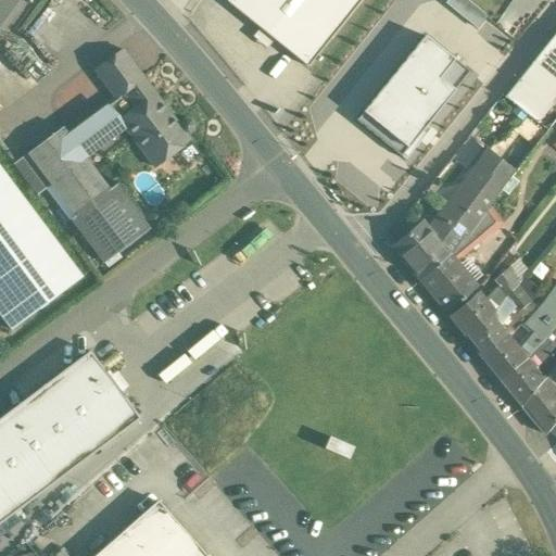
[(361,0),(227,0),(226,2),(307,67),(361,0)]
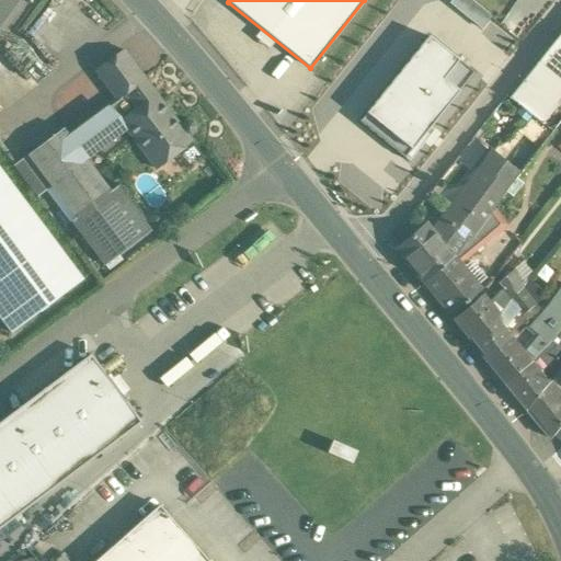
[(491,16),(470,0),(454,0),(450,4),(481,29),(491,16)]
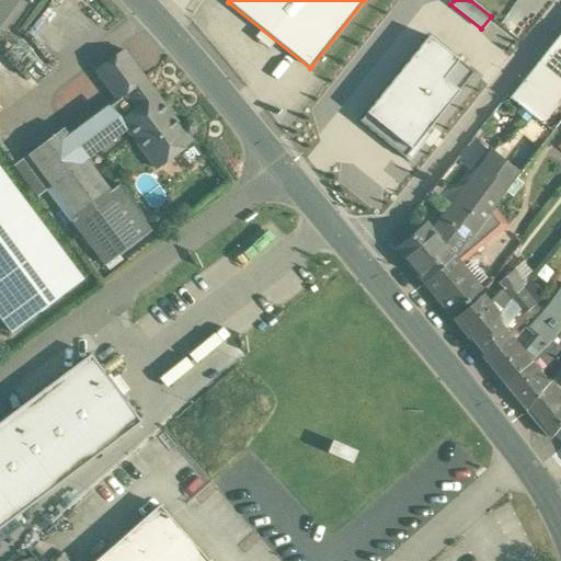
[(560,35),(511,99),(545,125),(560,103),(560,35)]
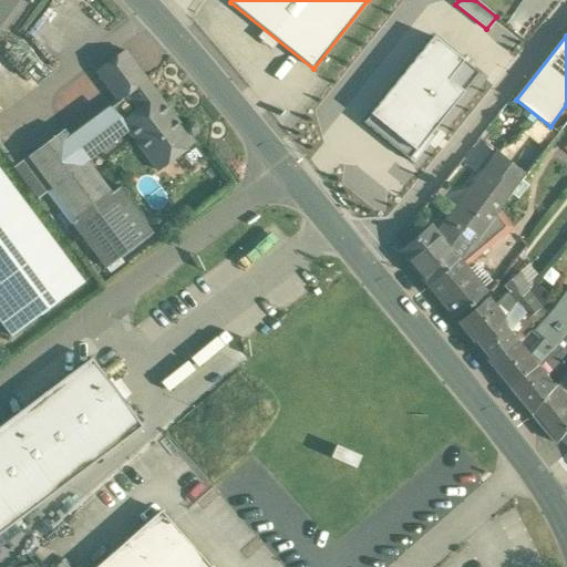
[(363,123),(409,160),(478,74),(433,38),(363,123)]
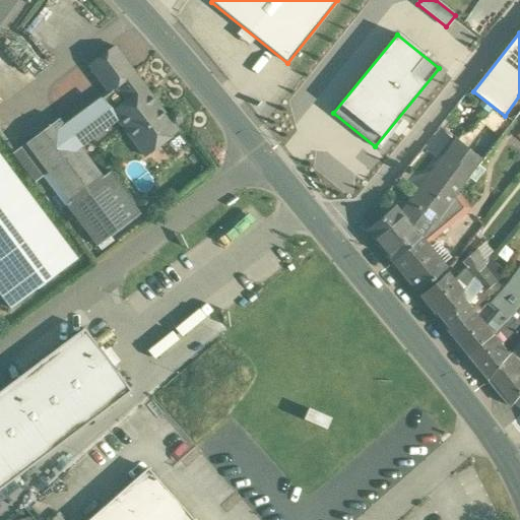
[(114,47),(87,65),(104,86),(107,83),(112,84),(114,88),(134,73),(114,47)]
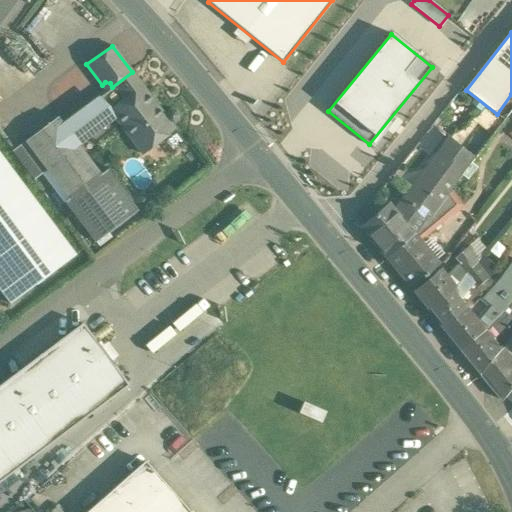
[(165,116),(132,72),(112,87),(97,98),(113,120),(115,118),(142,155),(175,130),(171,124),(173,124),(178,121),(179,115),(175,111),(170,110),(165,113),(165,115),(165,116)]
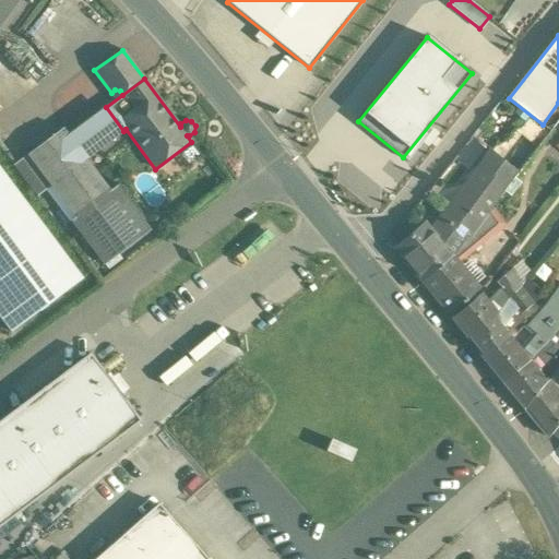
[(106,107),(68,135),(85,159),(123,131),(106,107)]
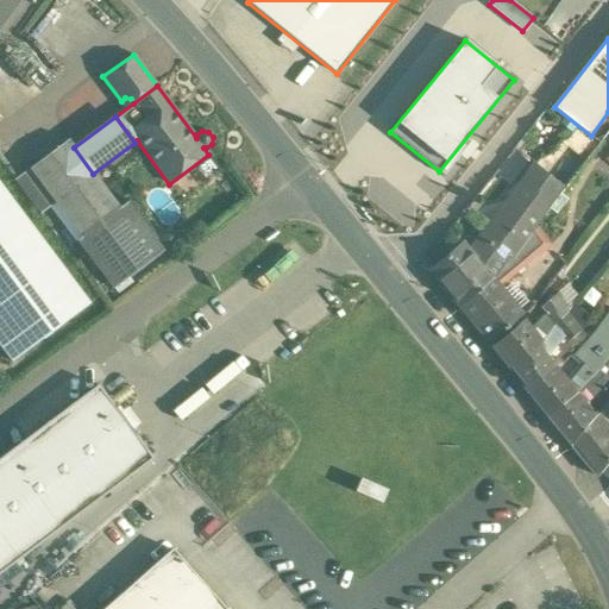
[(68,140),(30,169),(55,203),(81,238),(119,208),(93,174),(74,148),(68,140)]
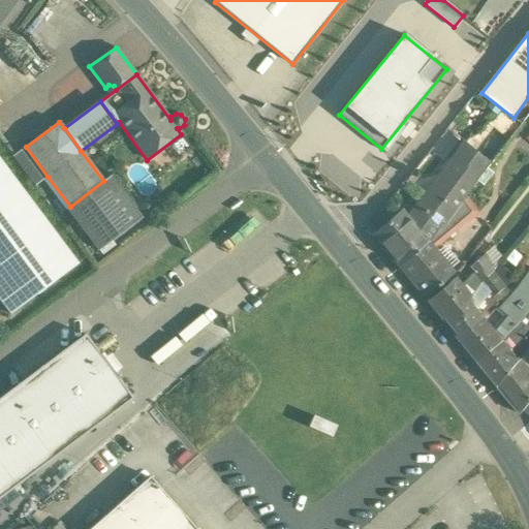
[(492,164),(466,144),(443,172),(470,193),(492,164)]
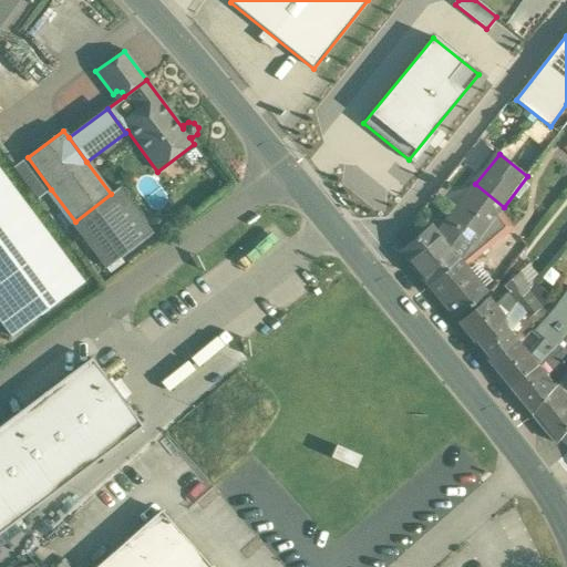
[(51,189),(28,157),(13,167),(38,199),(51,189)]
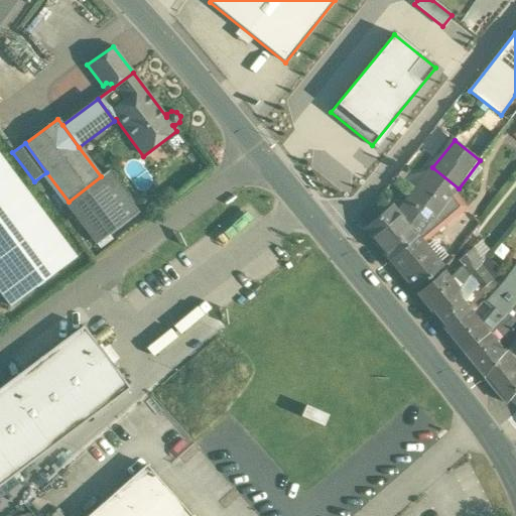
[(416,151),(402,163),(414,176),(427,165),(416,151)]
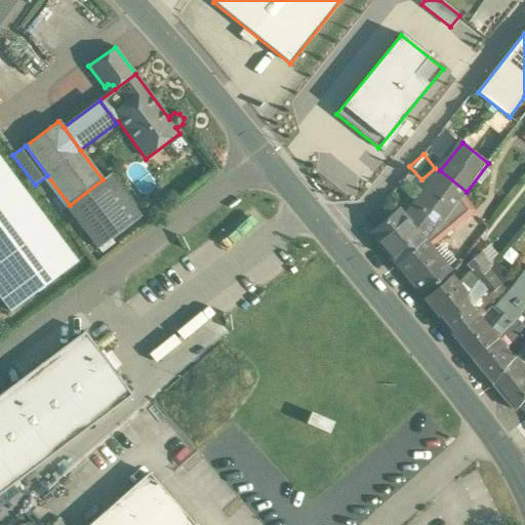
[(76,261),(0,160),(0,298),(9,312),(76,261)]
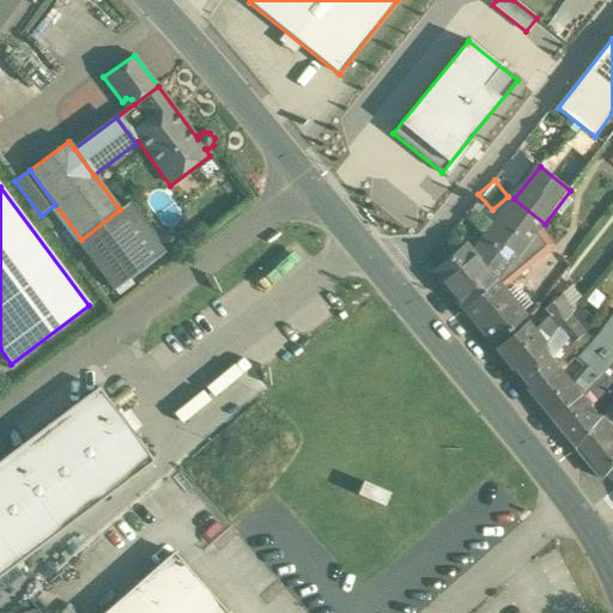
[(545,224),(514,199),(485,235),(490,238),(509,261),(525,248),(532,241),(540,230),(545,224)]
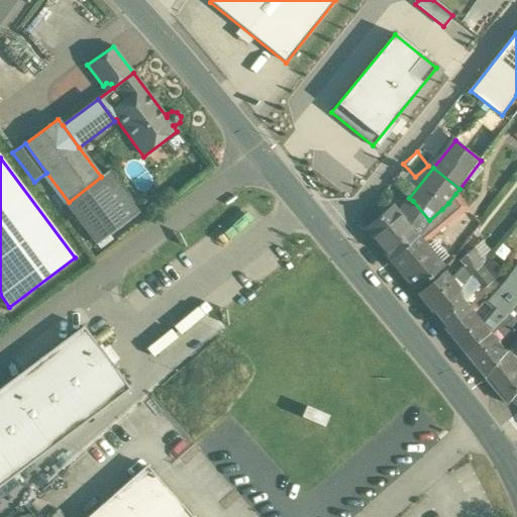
[(138,213),(108,173),(101,177),(69,202),(66,204),(96,245),(138,213)]
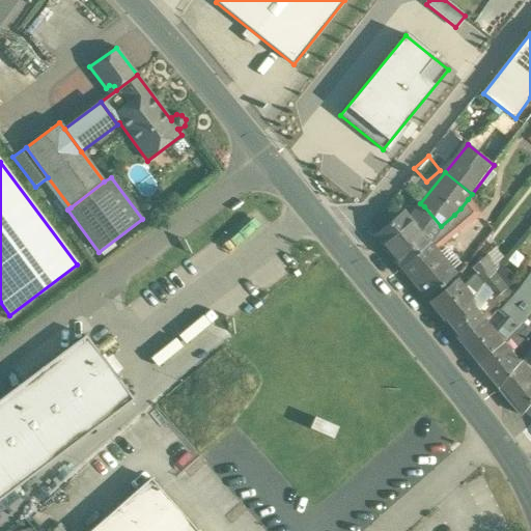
[(479,213),(468,199),(460,208),(454,215),(464,225),(479,213)]
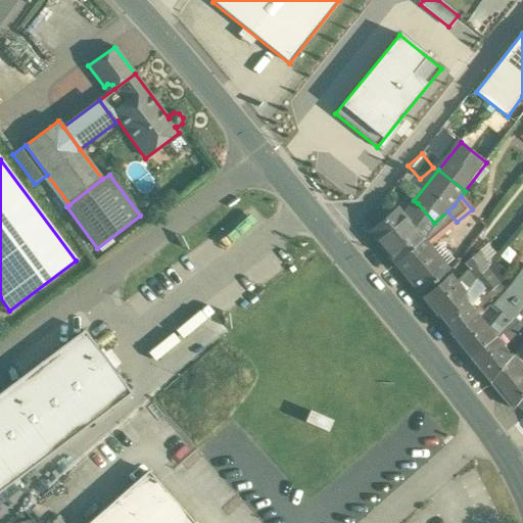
[(414,200),(401,216),(397,209),(370,233),(394,264),(395,264),(422,241),(435,224),(434,223),(418,203),(414,200)]
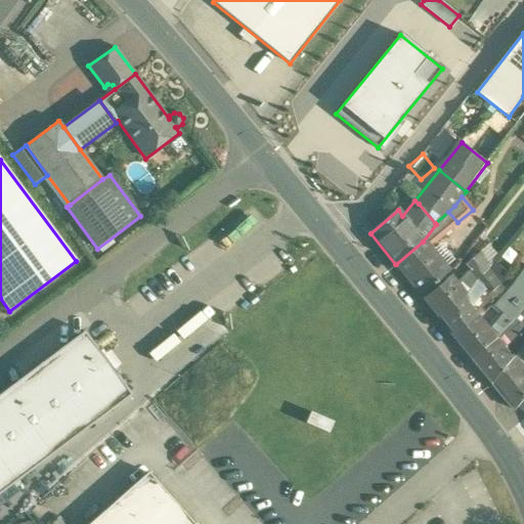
[(423,242),(396,264),(421,294),(448,272),(427,247),(432,242),(434,243),(457,222),(448,212),(435,223),(436,224),(423,242)]
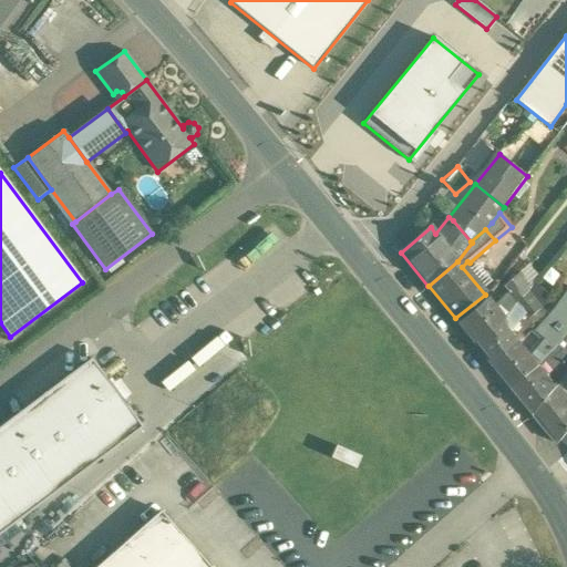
[(528,289),(516,275),(504,286),(508,291),(518,303),(529,291),(528,289)]
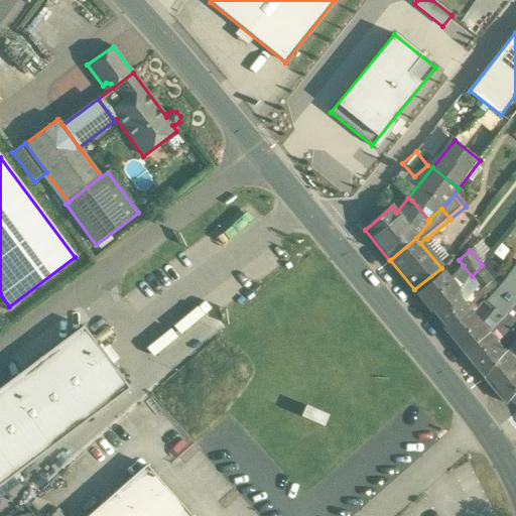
[(501,272),(488,256),(481,263),(482,265),(493,278),(501,272)]
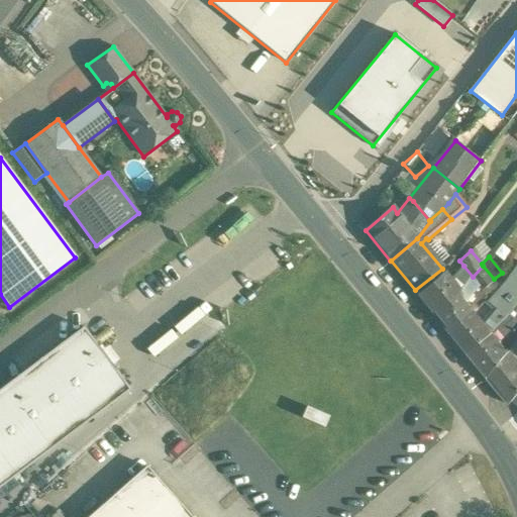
[(475,311),(449,331),(468,353),(492,333),(505,317),(506,317),(516,305),(516,303),(516,261),(503,281),(486,300),(496,309),(485,323),(475,311)]
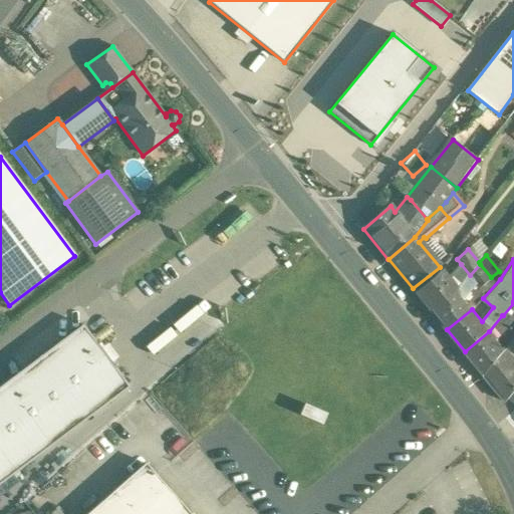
[(441,271),(416,292),(431,311),(432,310),(456,290),(470,275),(461,264),(448,280),(441,271)]
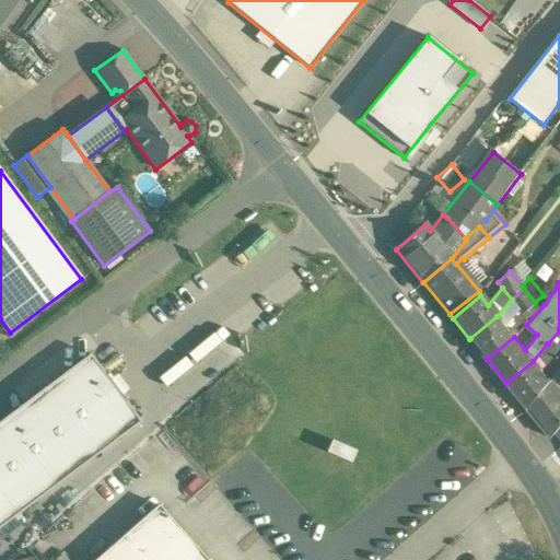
[(535,302),(523,288),(512,300),(521,311),(524,314),(536,304),(535,302)]
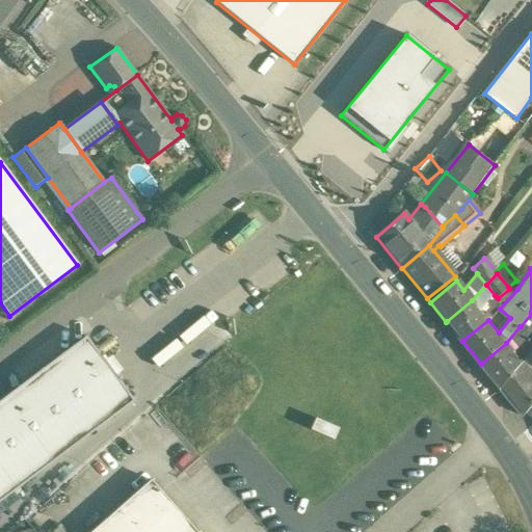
[(472,300),(447,321),(462,341),(488,320),(480,311),(495,295),(486,285),(472,300)]
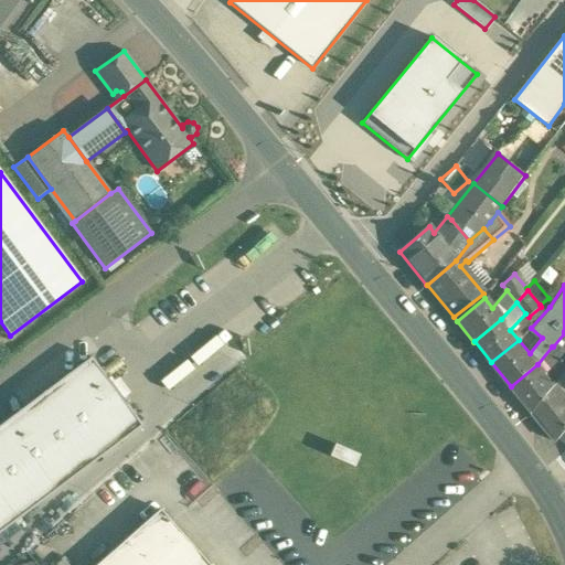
[(564,336),(564,333),(553,347),(564,361),(564,362),(564,336)]
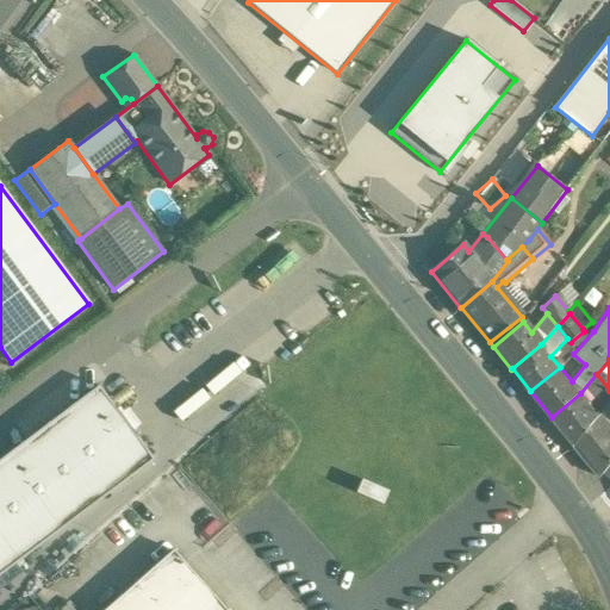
[(580,393),(552,417),(574,443),(598,414),(591,405),(609,390),(597,374),(596,374),(580,393)]
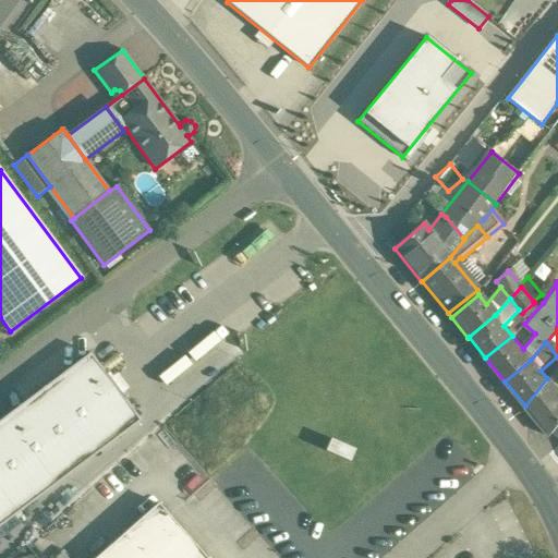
[(89,353),(0,420),(0,525),(140,421),(89,353)]
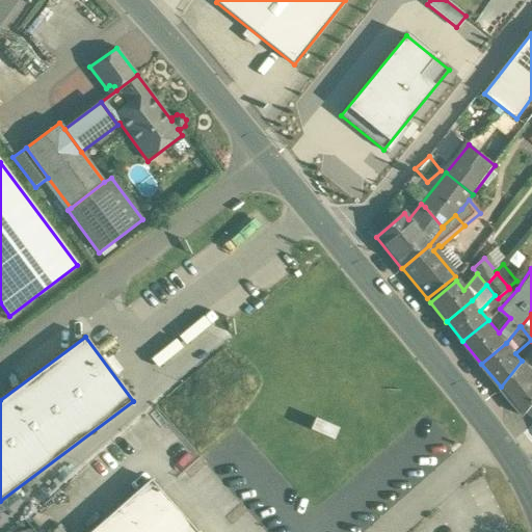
[(531,370),(525,362),(503,389),(525,417),(531,407),(531,370)]
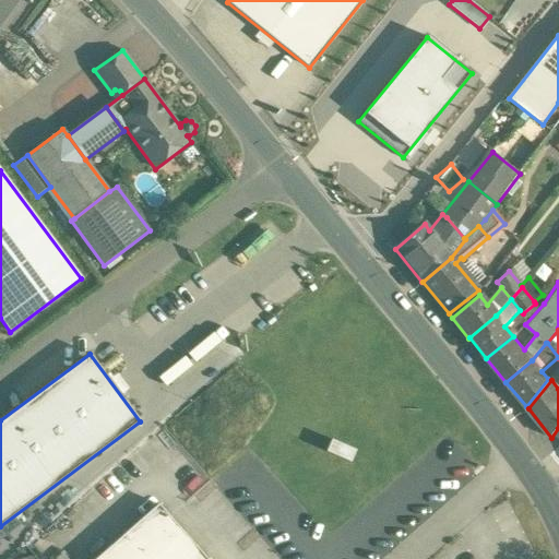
[(206,558),(158,504),(95,558),(206,558)]
